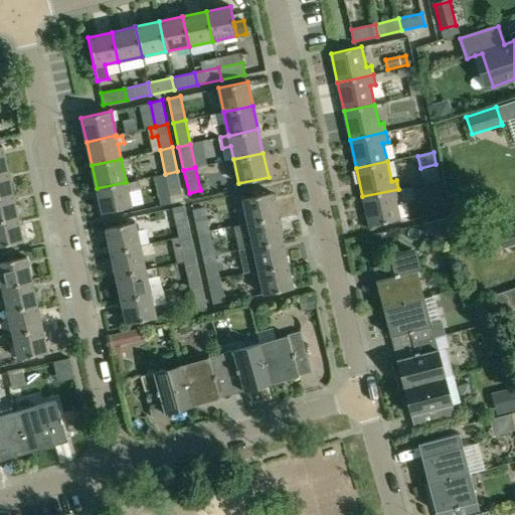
[(7,170),(0,171),(0,195),(12,193),(7,170)]
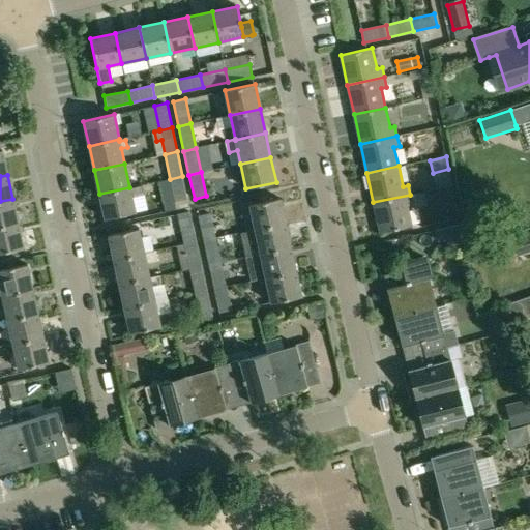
[(182,176),(170,179),(175,203),(187,200),(182,176)]
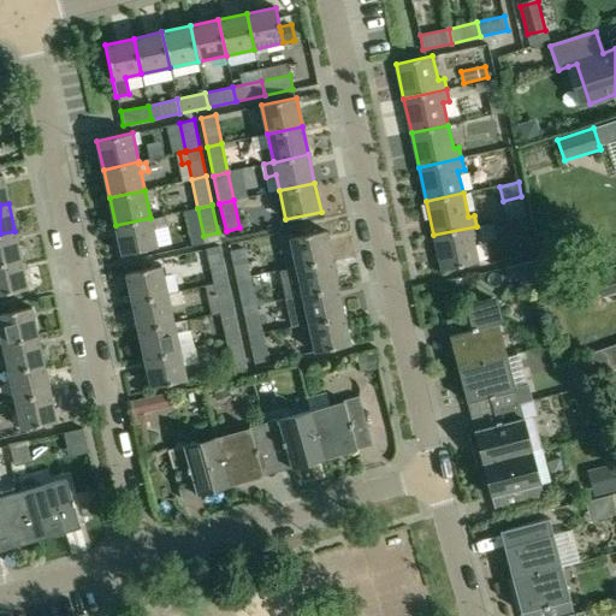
[(503,221),(493,224),(495,230),(504,227),(507,235),(528,230),(526,217),(508,220),(503,221)]
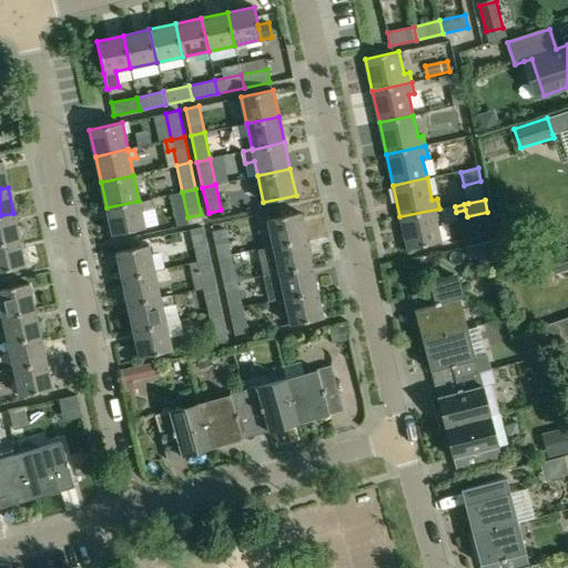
[(139,201),(107,208),(112,234),(144,227),(139,201)]
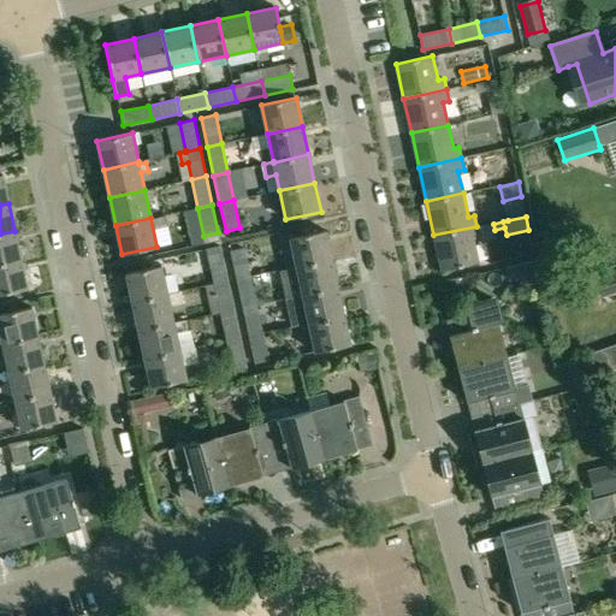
[(477,226),(433,235),(442,270),(479,261),(473,238),(479,237),(477,226)]
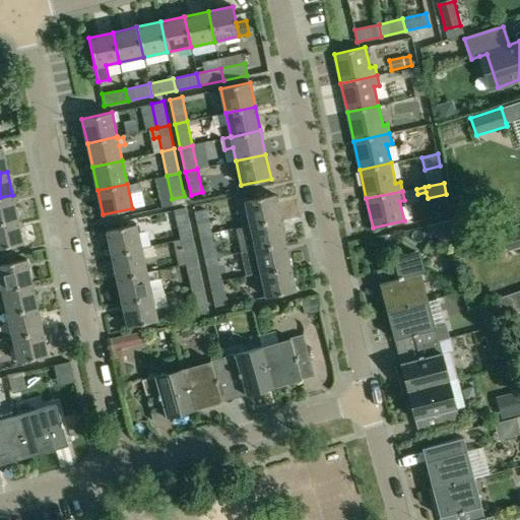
[(275,194),(244,201),(249,225),(280,218),(275,194)]
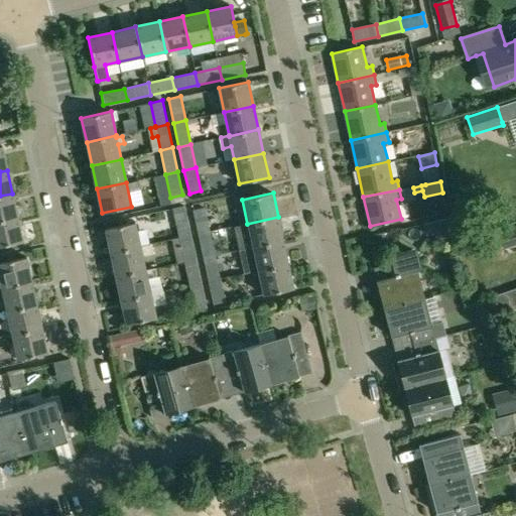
[(12,194),(0,196),(0,221),(18,218),(12,194)]
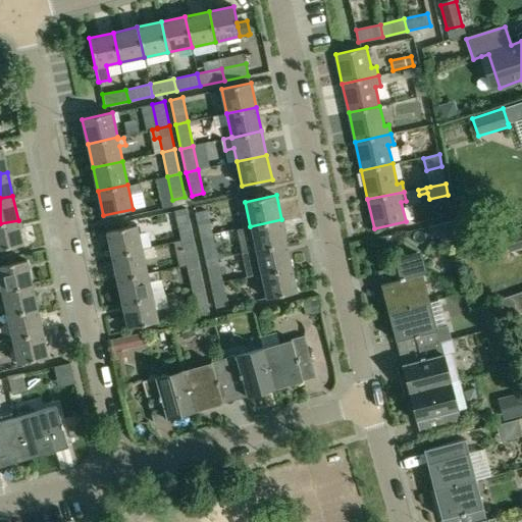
[(207,210),(195,212),(201,238),(212,235),(207,210)]
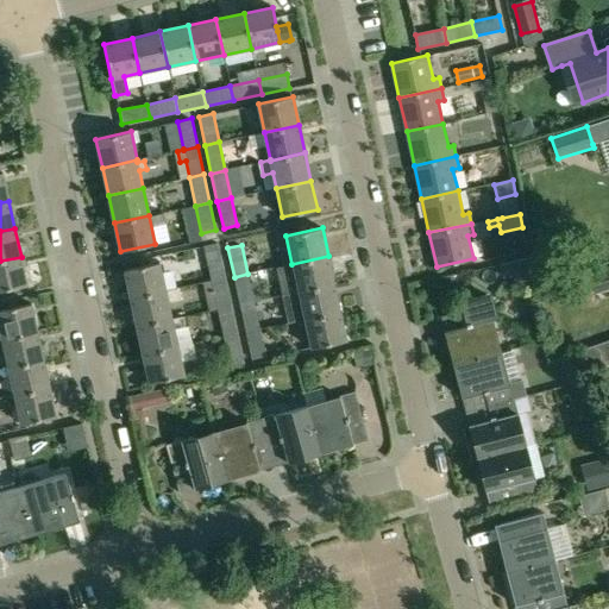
[(219,249),(206,252),(212,281),(226,277),(219,249)]
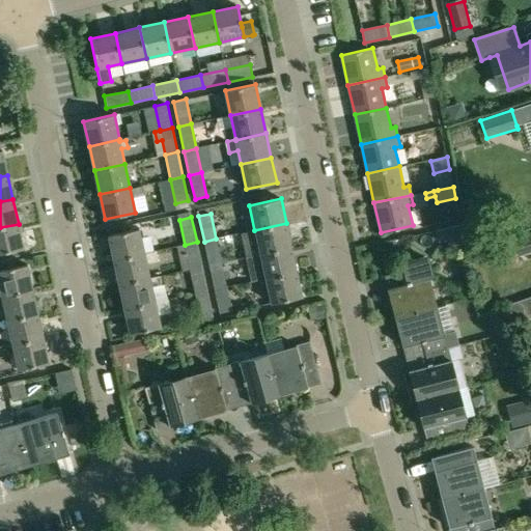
[(481,220),(468,224),(476,248),(490,244),(481,220)]
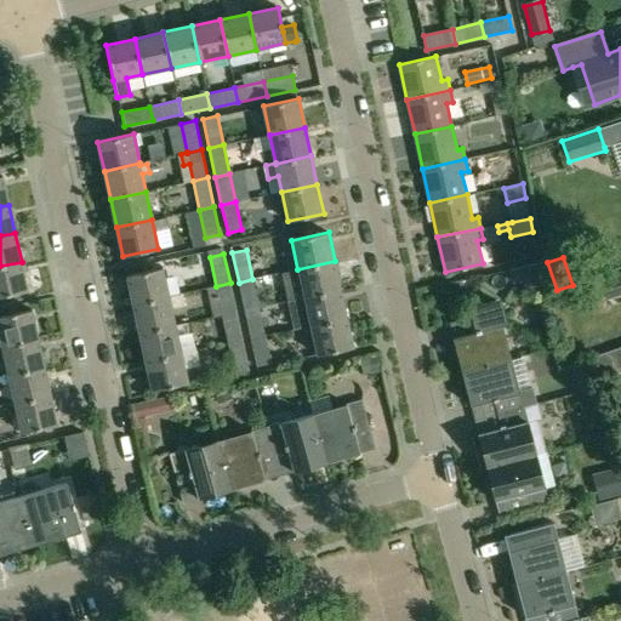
[(297,269),(283,273),(285,281),(300,279),(303,298),(342,290),(335,261),(297,269)]
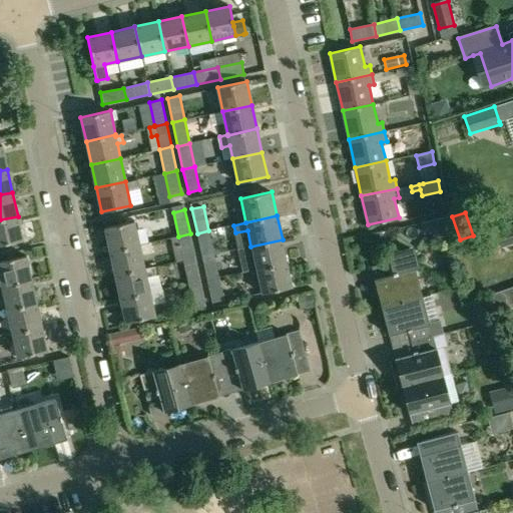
[(18,216),(0,219),(0,244),(23,240),(18,216)]
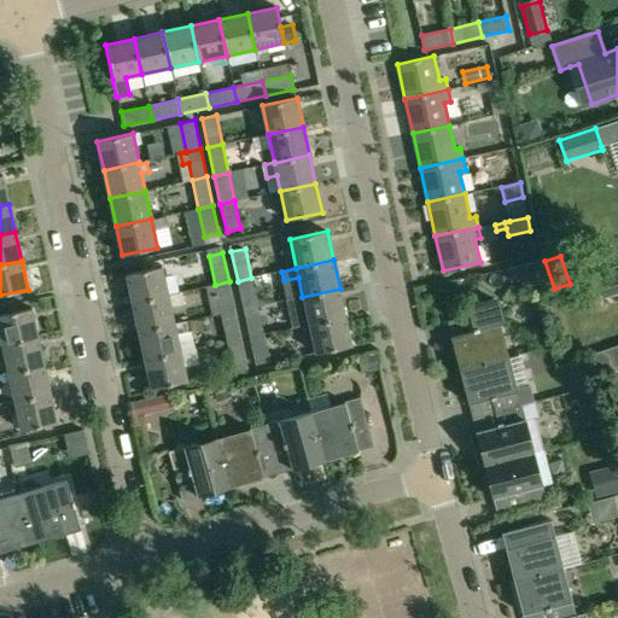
[(536,262),(522,266),(524,277),(526,286),(541,283),(536,262)]
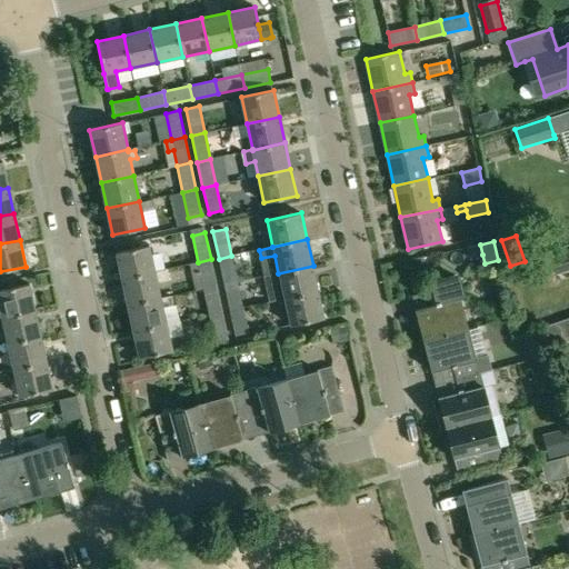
[(149,245),(117,252),(122,279),(155,271),(150,247),(149,245)]
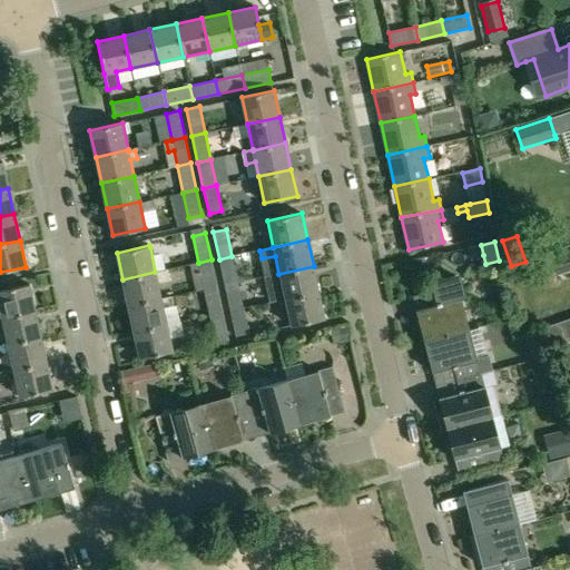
[(569,251),(550,257),(557,275),(569,271),(569,251)]
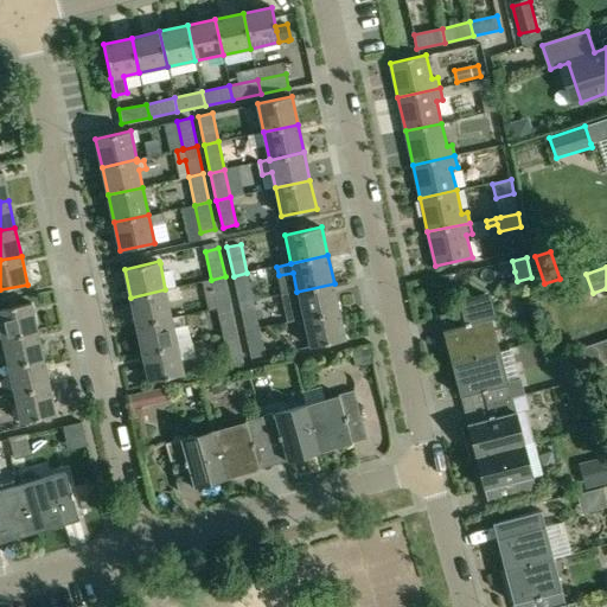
[(247,273),(234,276),(240,304),(253,301),(247,273)]
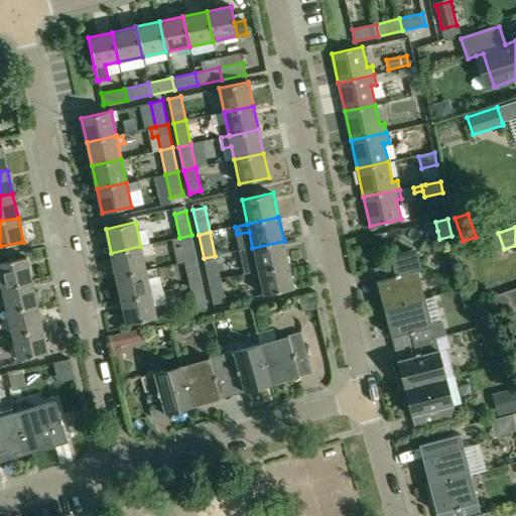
[(191,235),(179,238),(184,262),(197,259),(191,235)]
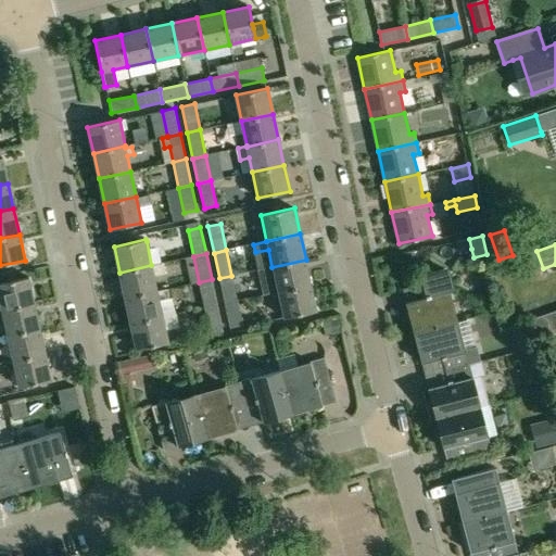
[(306,260),(272,267),(278,292),(312,285),(306,260)]
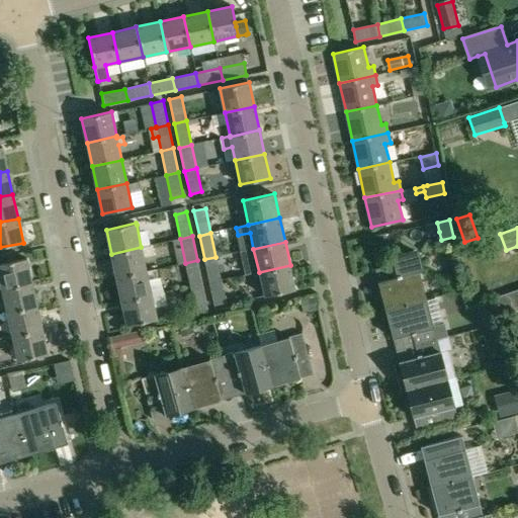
[(141,247),(111,254),(116,278),(147,271),(141,247)]
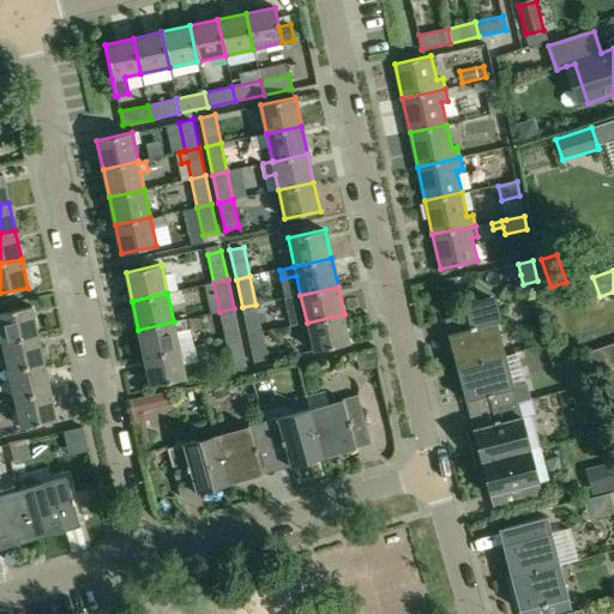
[(256,305),(242,307),(248,336),(263,333),(256,305)]
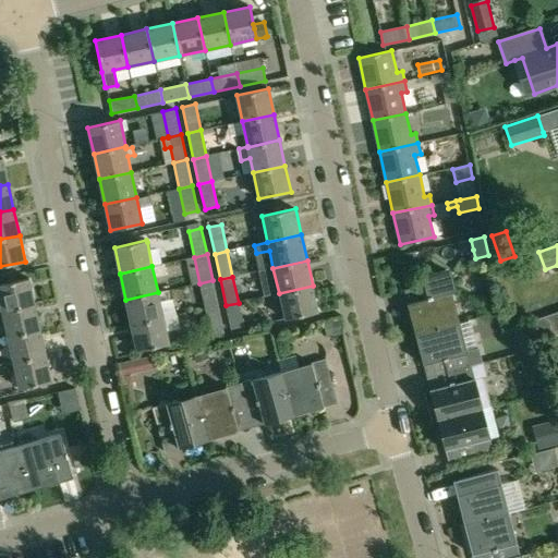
[(28,278),(0,284),(0,301),(2,312),(35,304),(28,278)]
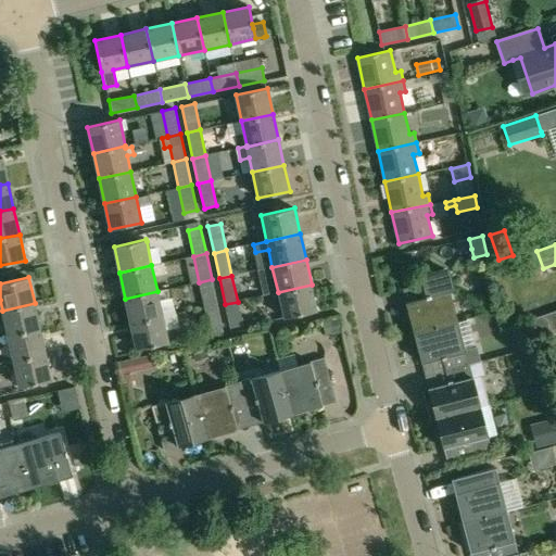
[(427,298),(411,302),(418,333),(453,324),(453,323),(458,321),(450,288),(446,278),(427,283),(424,285),(427,298)]
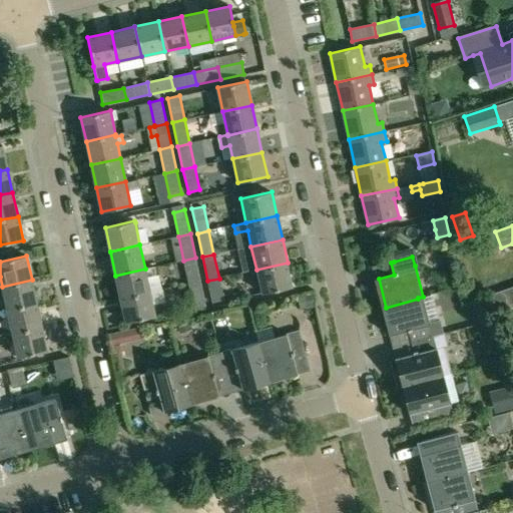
[(195,258),(183,261),(188,284),(200,282),(195,258)]
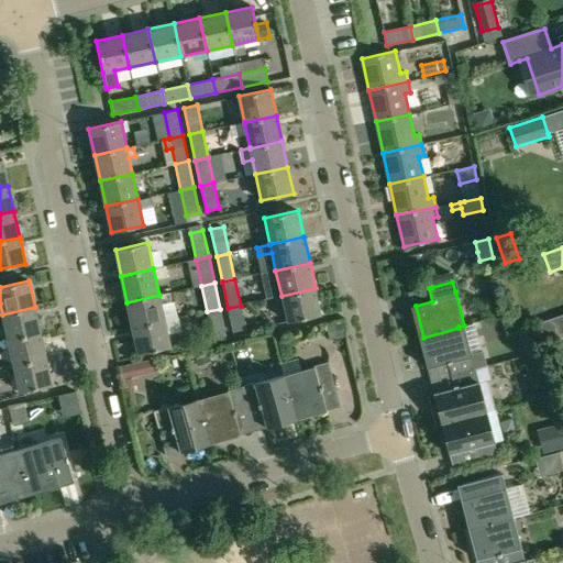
[(316,288),(282,296),(287,322),(321,315),(316,288)]
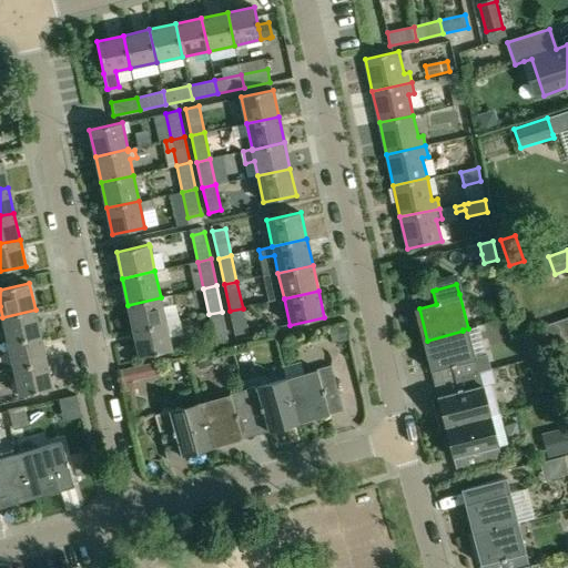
[(161,297),(128,305),(133,331),(166,324),(162,306),(175,303),(173,295),(161,297)]
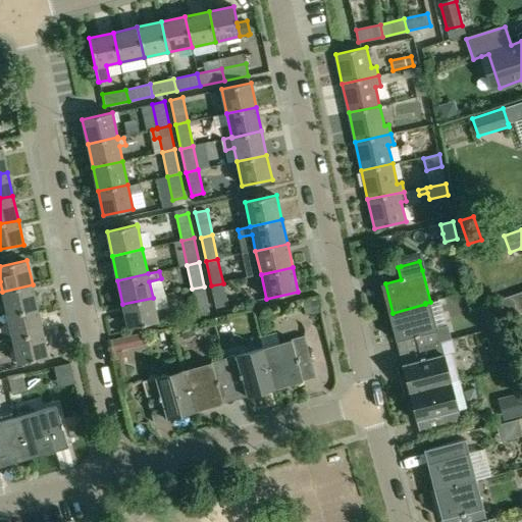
[(170,282),(159,283),(162,299),(172,298),(170,282)]
